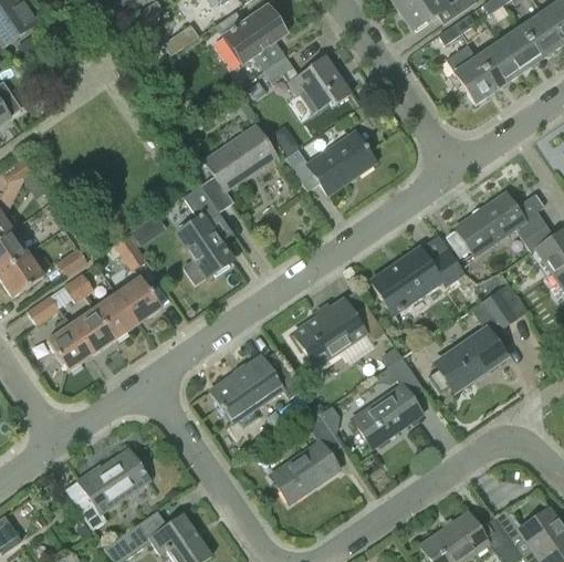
[(0,0),(0,40),(3,45),(38,22),(22,0),(0,0)]
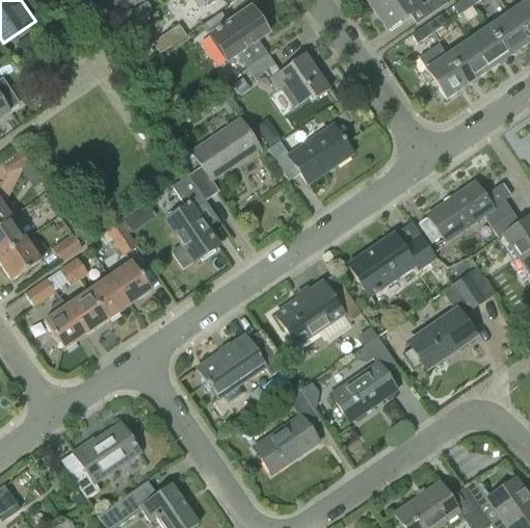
[(108,0),(104,3),(108,9),(122,0),(108,0)]
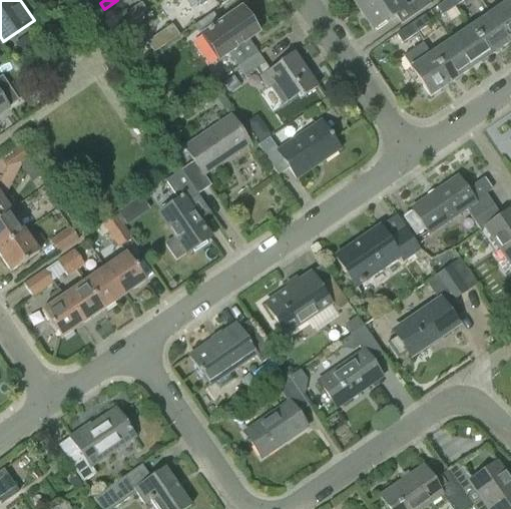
[(127,10),(133,19),(148,8),(142,0),(127,10)]
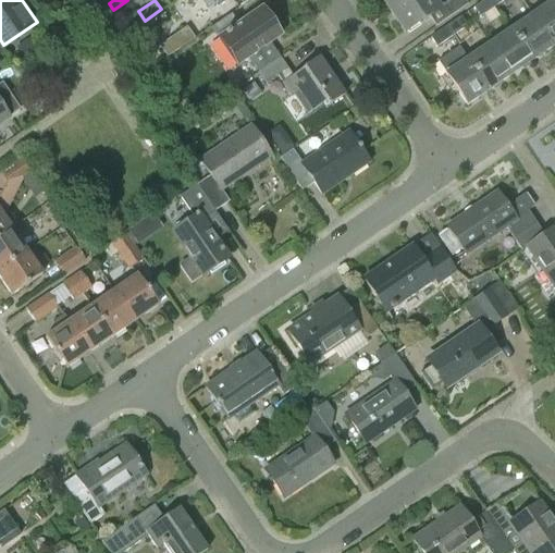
[(398,0),(390,7),(406,29),(448,1),(455,11),(470,0),(398,0)]
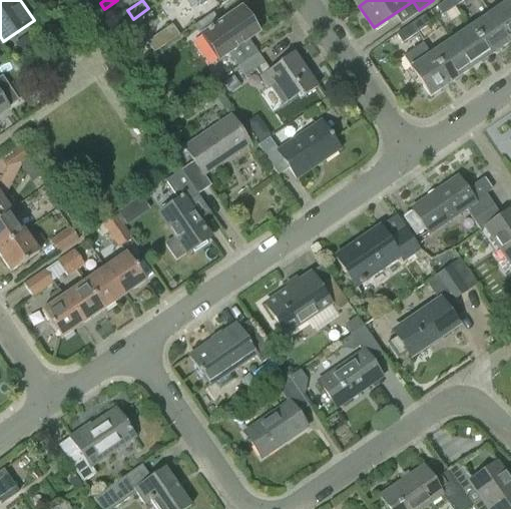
[(457,3),(455,0),(443,0),(437,4),(443,13),(457,3)]
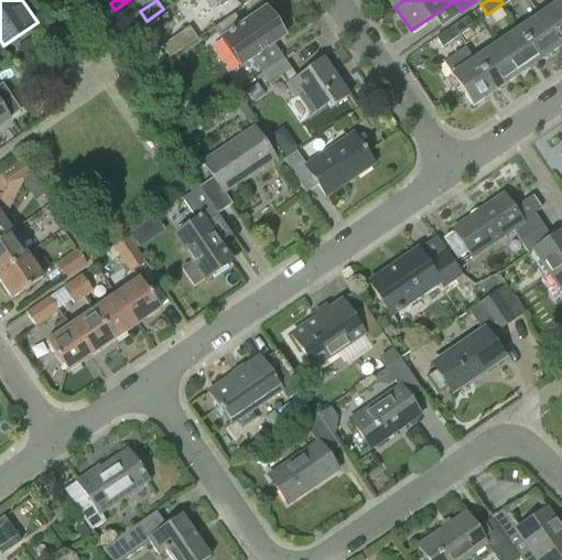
[(558,0),(540,12),(561,43),(561,0),(558,0)]
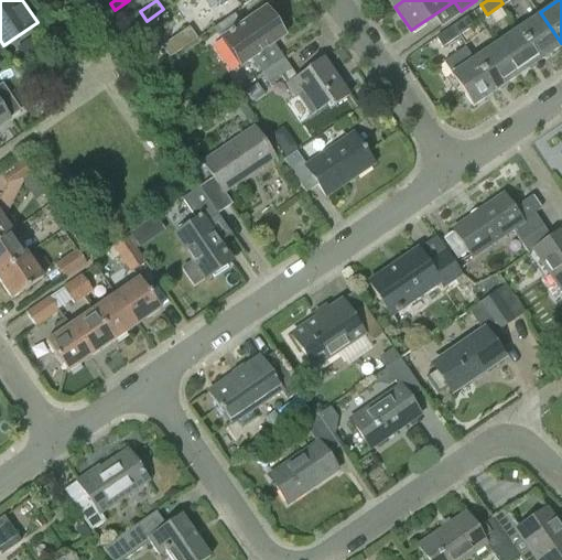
[(262,70),(284,55),(274,40),(285,33),(267,4),(223,35),(241,63),(252,55),(262,70)]
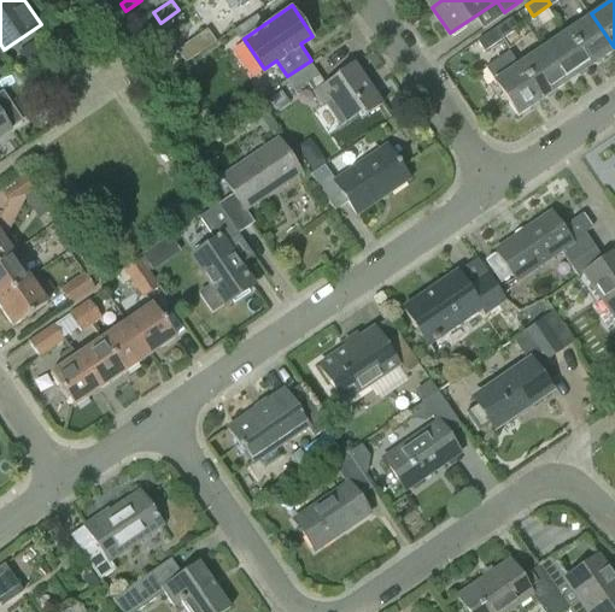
[(614,47),(591,13),(567,29),(591,64),(614,49),(614,47)]
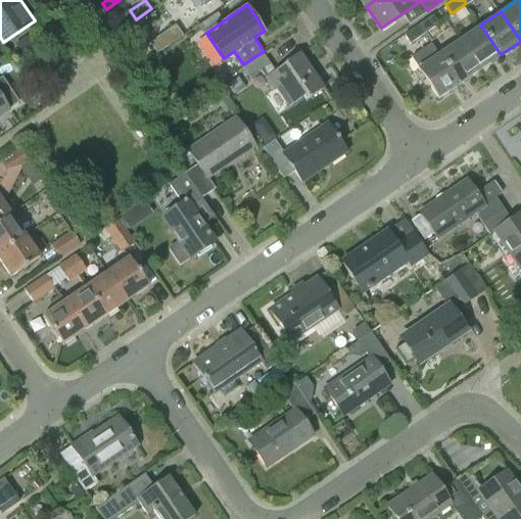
[(434,12),(419,22),(425,32),(440,21),(434,12)]
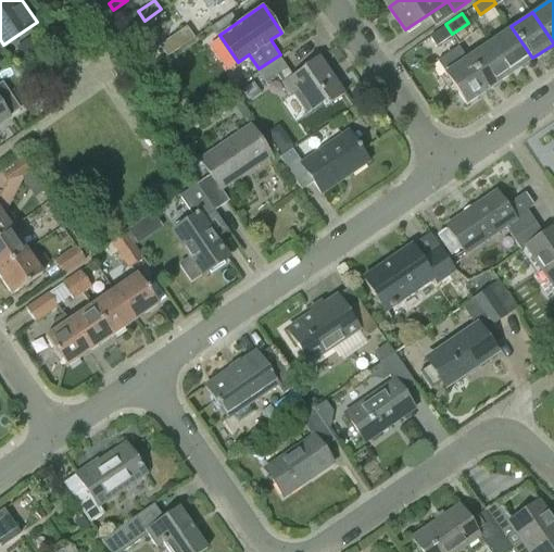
[(48,25),(57,37),(68,28),(60,16),(48,25)]
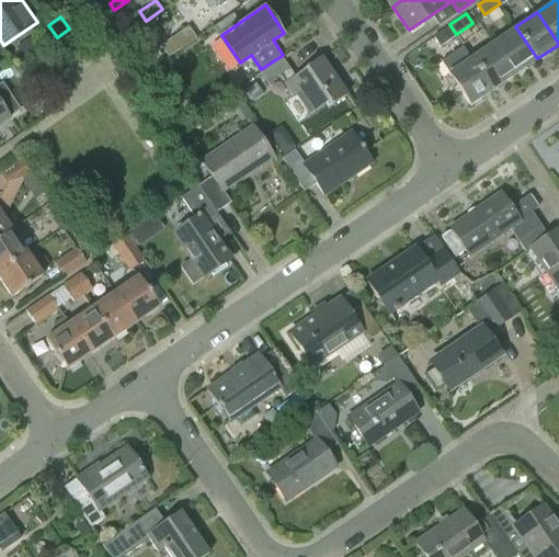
[(190,23),(161,43),(170,55),(197,35),(190,23)]
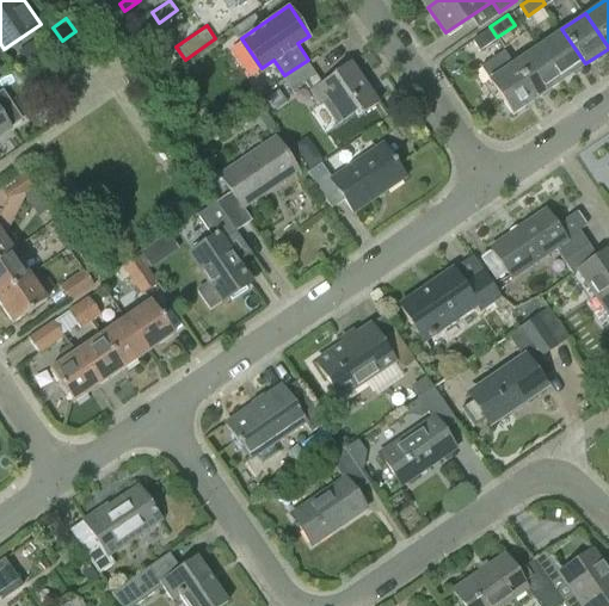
[(497,37),(490,26),(473,38),(480,48),(497,37)]
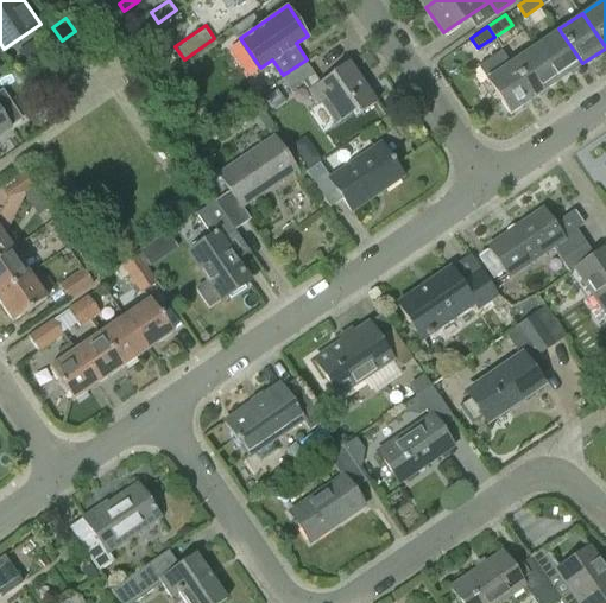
[(559,29),(535,45),(559,80),(582,63),(559,29)]
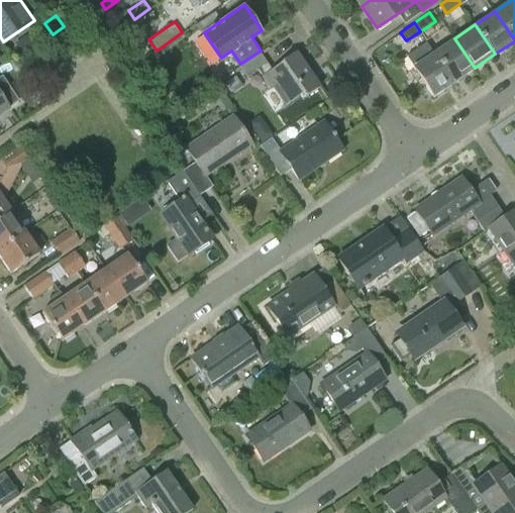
[(16,44),(23,55),(37,44),(30,34),(16,44)]
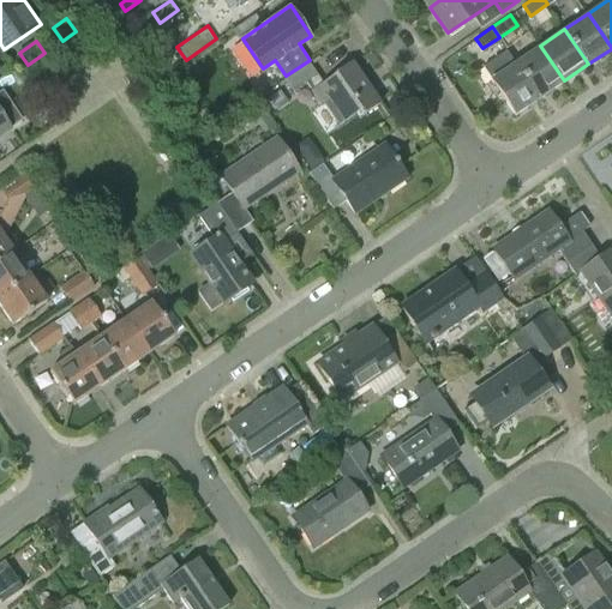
[(540,46),(517,61),(540,96),(564,80),(540,46)]
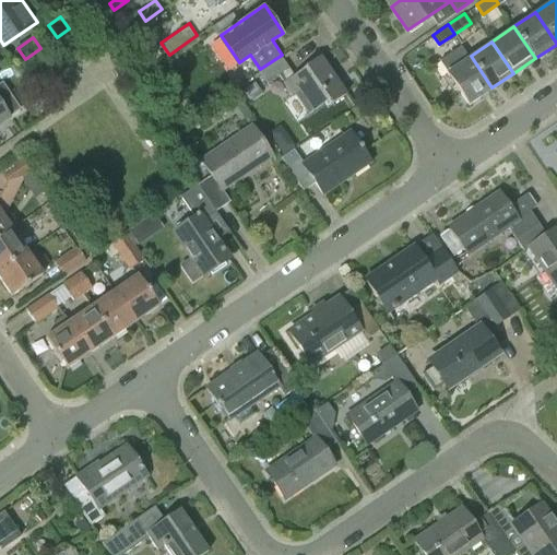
[(492,87),(471,56),(470,56),(462,44),(440,59),(449,71),(448,71),(470,103),(492,87)]
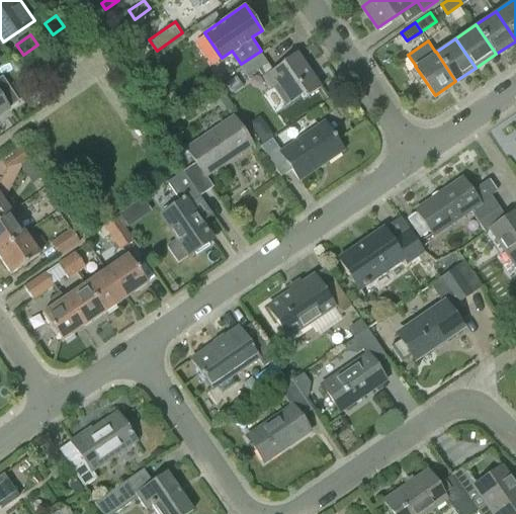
[(274,68),(261,51),(241,64),(248,74),(258,67),(264,75),(272,87),(278,83),(290,100),(305,90),(308,94),(322,85),(297,51),(284,60),(285,60),(274,68)]
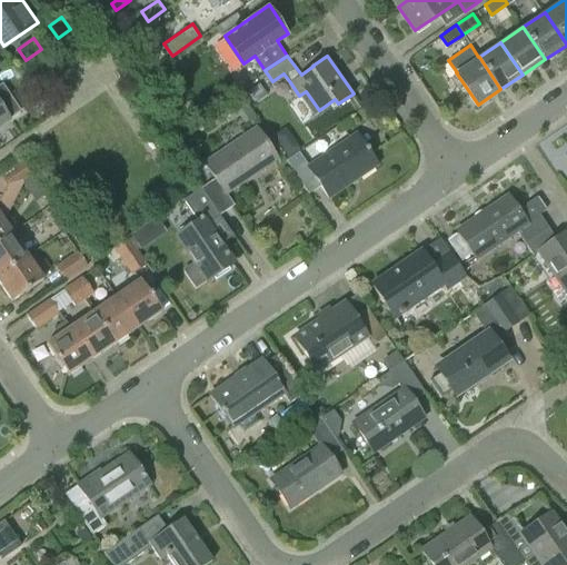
[(0,124),(1,122),(11,117),(11,116),(22,108),(13,96),(15,96),(5,80),(0,82),(0,124)]
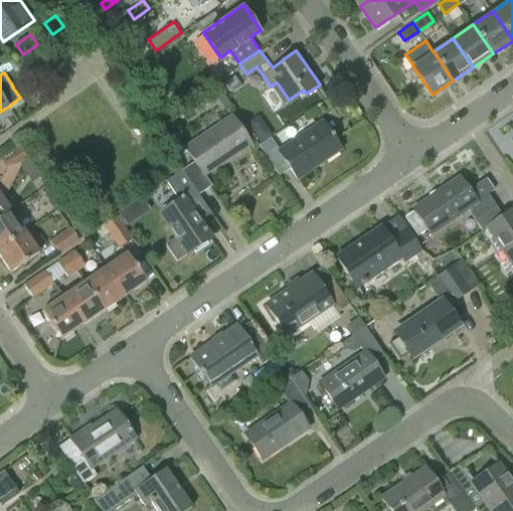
[(258,113),(249,120),(264,135),(272,129),(258,113)]
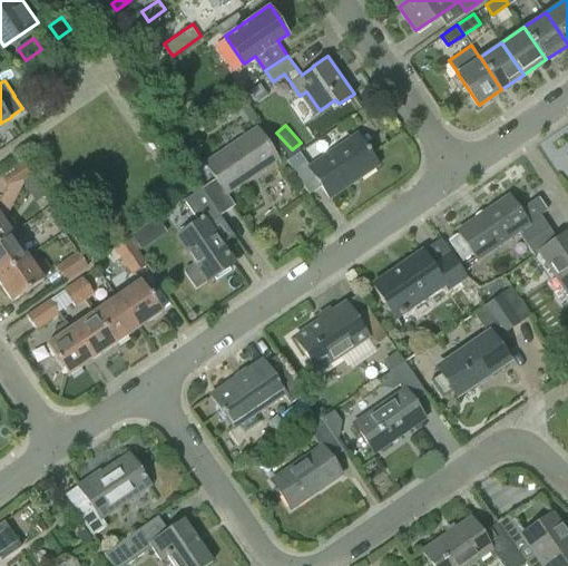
[(216,176),(204,185),(223,213),(236,203),(228,191),(278,157),(257,126),(206,162),(216,176)]
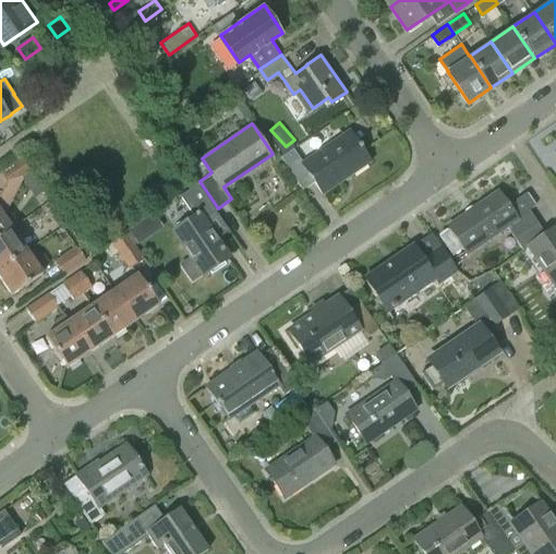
[(350,129),(304,160),(294,146),(280,155),(301,185),(314,177),(324,192),(371,159),(350,129)]
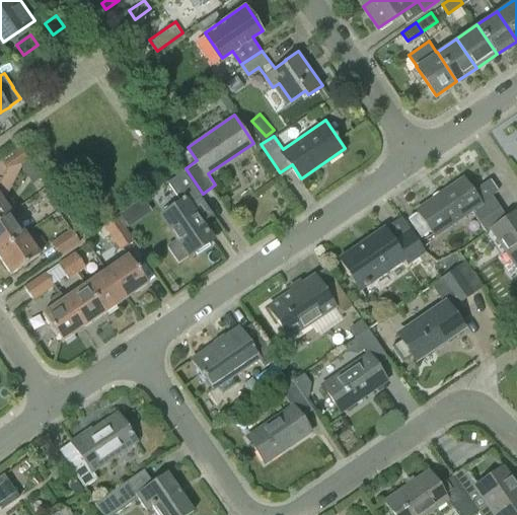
[(0,217),(11,210),(3,199),(22,164),(31,157),(22,145),(3,158),(4,160),(0,166),(0,217)]
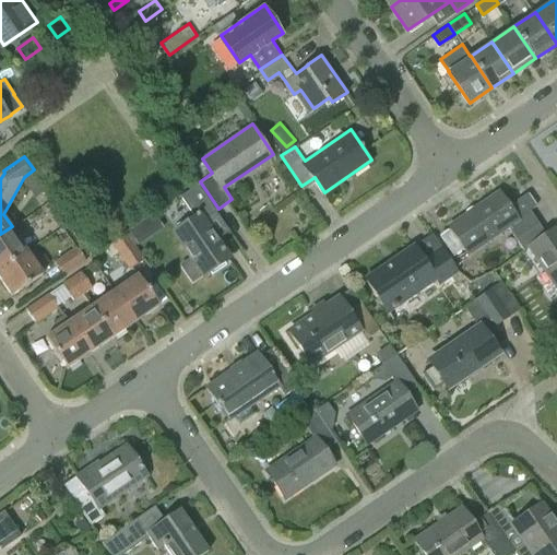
[(218,209),(200,181),(181,195),(196,215),(175,229),(204,274),(230,256),(204,217),(218,209)]
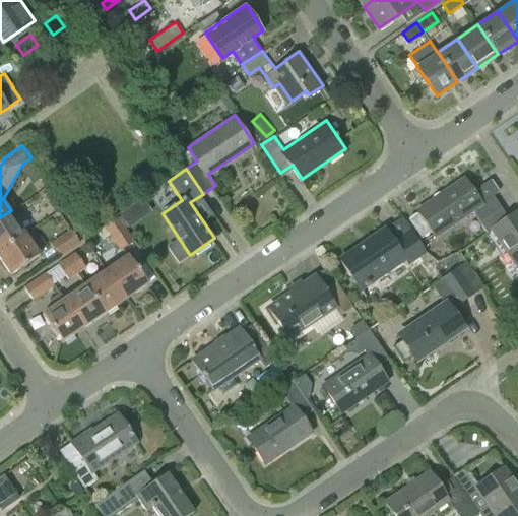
[(480,219),(502,205),(494,194),(500,190),(492,178),(473,190),(465,177),(417,208),(436,235),(473,209),(480,219)]
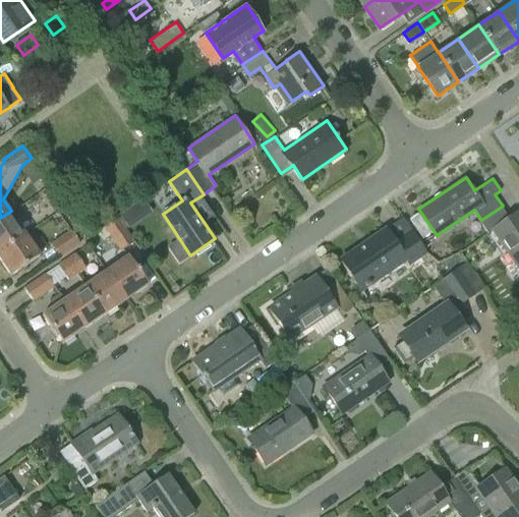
[(49,205),(53,203),(60,197),(50,184),(40,191),(49,205)]
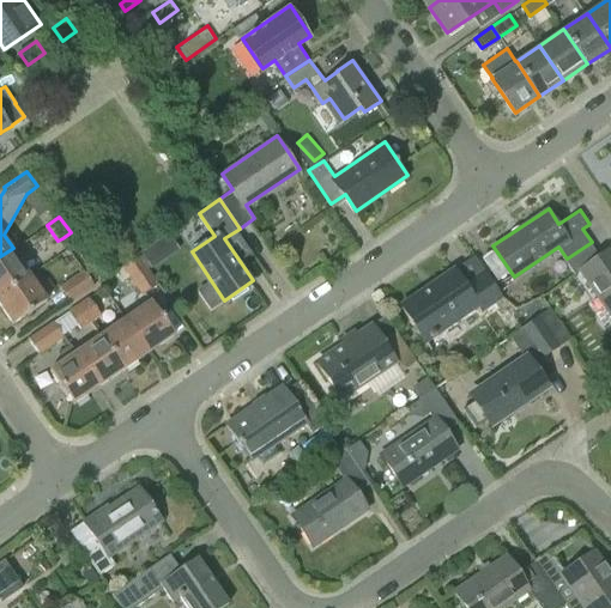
[(155,242),(141,251),(152,268),(167,259),(155,242)]
